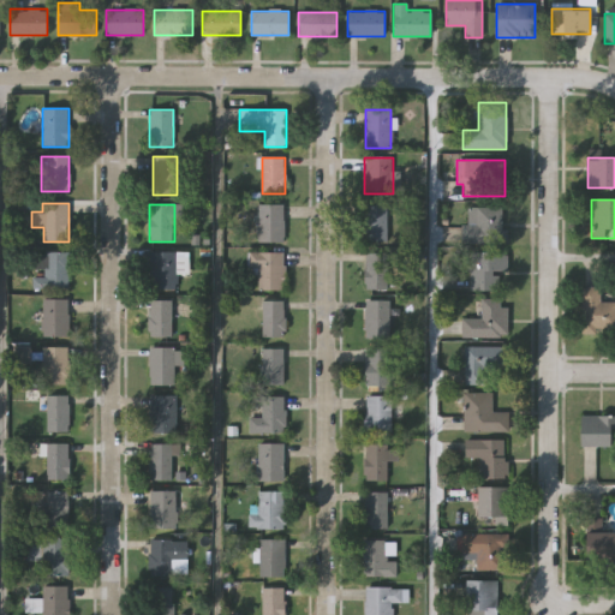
[(284,204),(284,243),(257,243),(257,204),(284,204)]
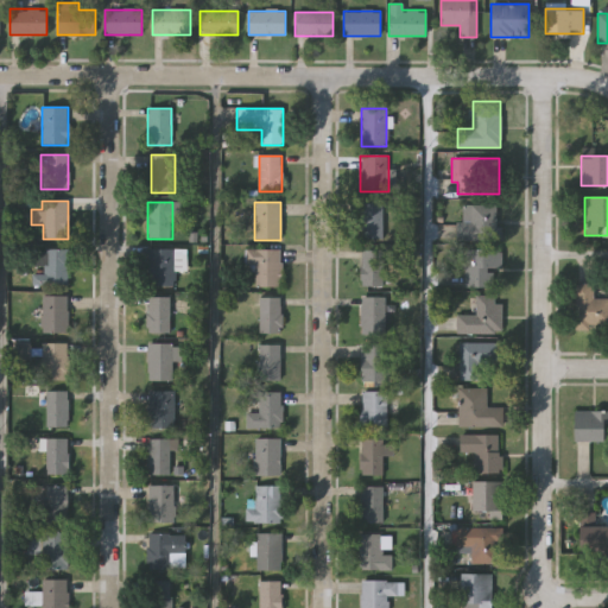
[(382,202),(382,239),(359,239),(359,202),(382,202)]
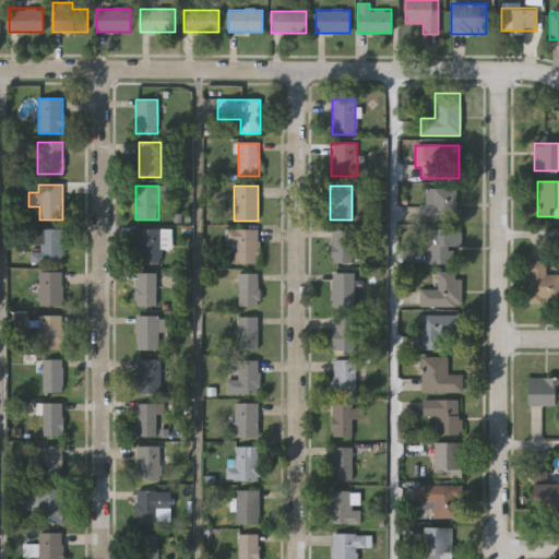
[(425,189),(458,189),(458,222),(425,222),(425,189)]
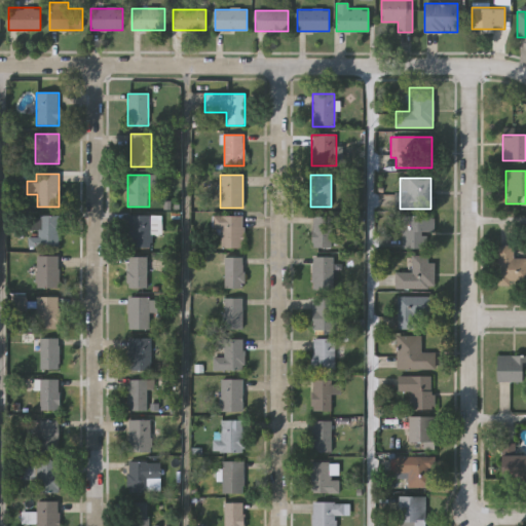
[(424,248),(401,249),(401,216),(434,215),(434,231),(423,232),(424,248)]
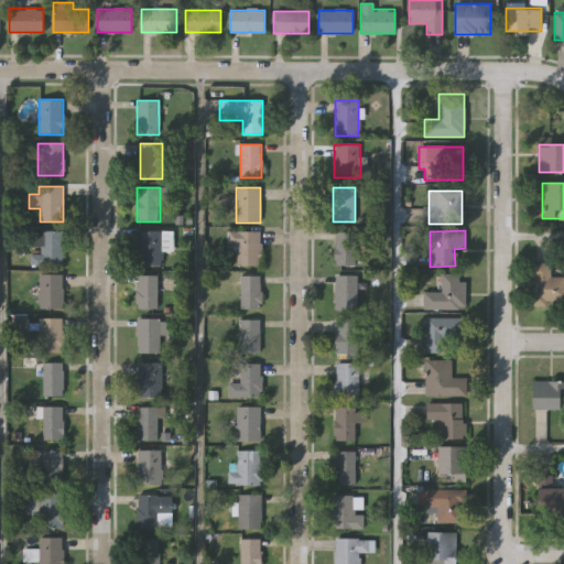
[(32,253),(32,231),(62,231),(62,266),(30,266),(30,253),(32,253)]
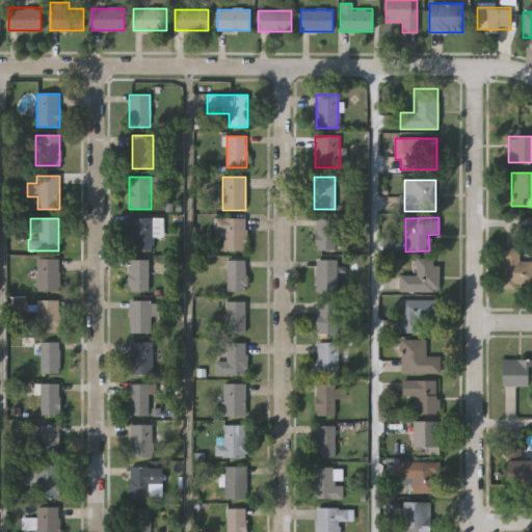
[(129,250),(129,218),(162,218),(161,235),(160,235),(160,229),(152,229),(152,251),(129,250)]
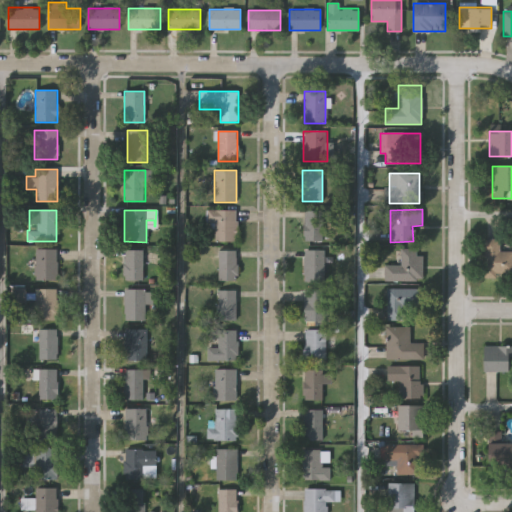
[(215,241),(215,227),(206,227),(206,210),(236,210),(236,241),(215,241)]
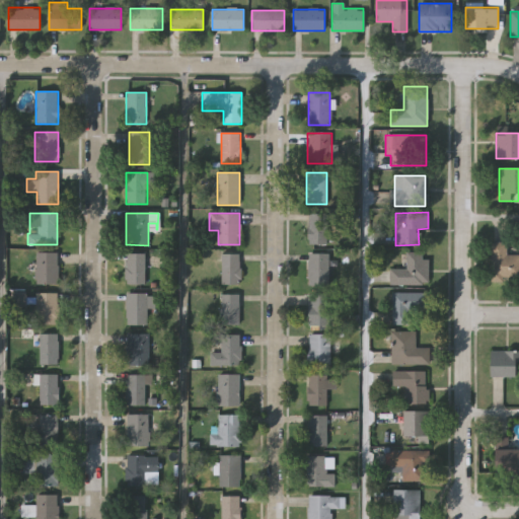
[(326,214),(326,244),(307,244),(307,214),(326,214)]
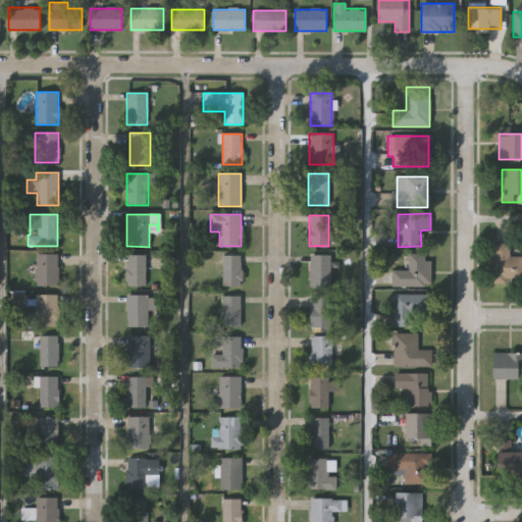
[(521,256),(521,282),(492,282),(493,243),(510,243),(509,256),(521,256)]
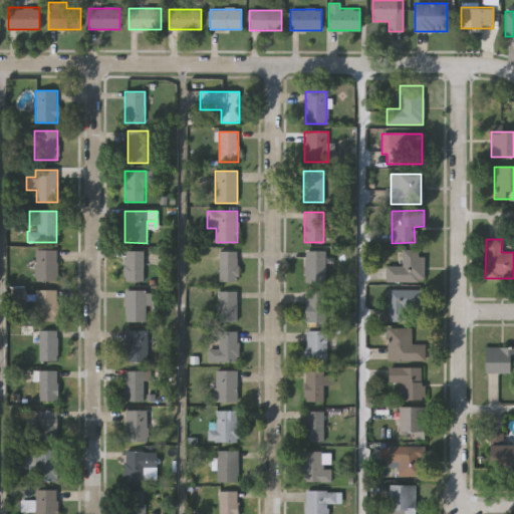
[(34,281),(34,250),(56,250),(56,281),(34,281)]
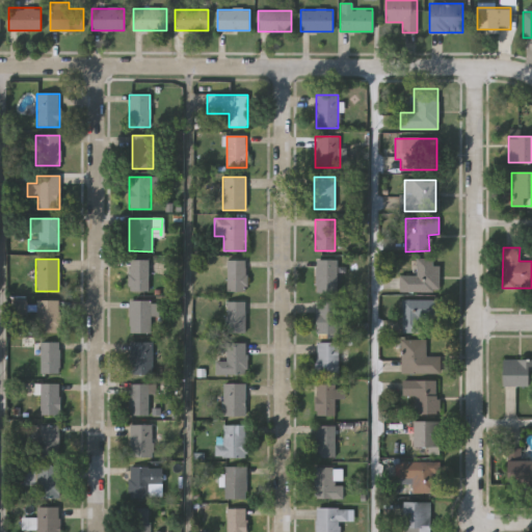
[(437,259),(437,291),(400,291),(400,275),(417,275),(417,259),(437,259)]
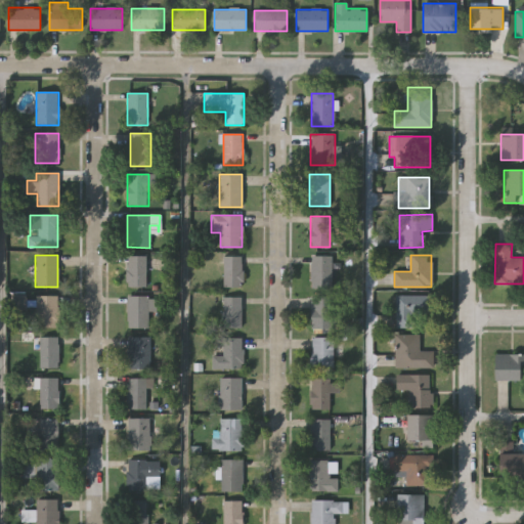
[(146,256),(146,287),(126,287),(126,256),(146,256)]
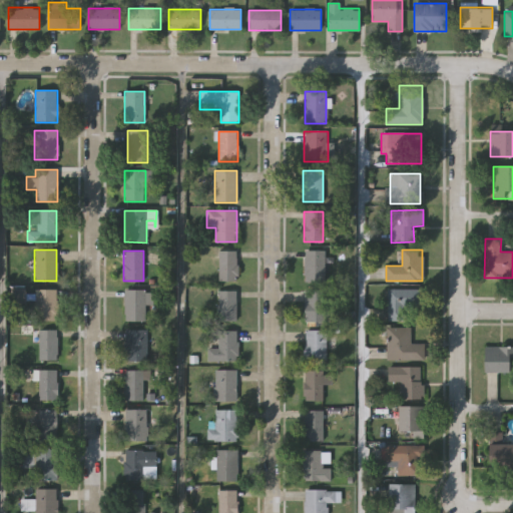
[(218,250),(236,250),(236,282),(218,282),(218,250)]
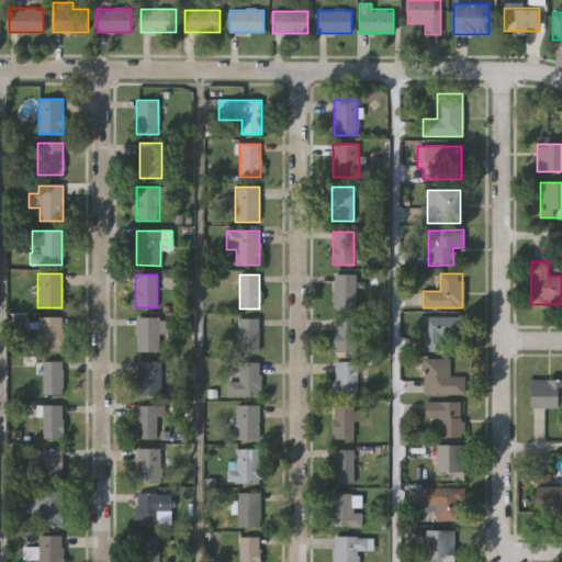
[(334,302),(334,274),(357,274),(357,302),(334,302)]
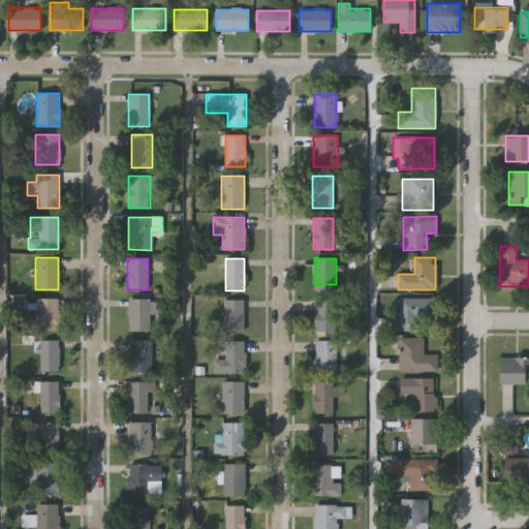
[(35,331),(35,299),(59,299),(59,331),(35,331)]
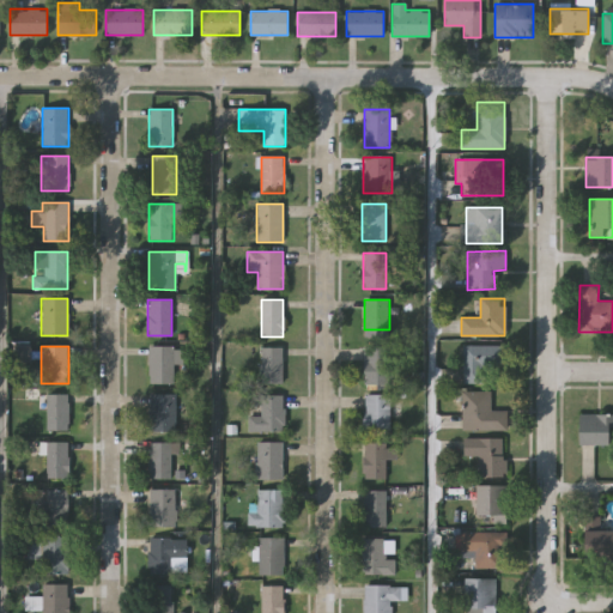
[(463,346),(503,346),(503,368),(484,368),(484,383),(463,383),(463,346)]
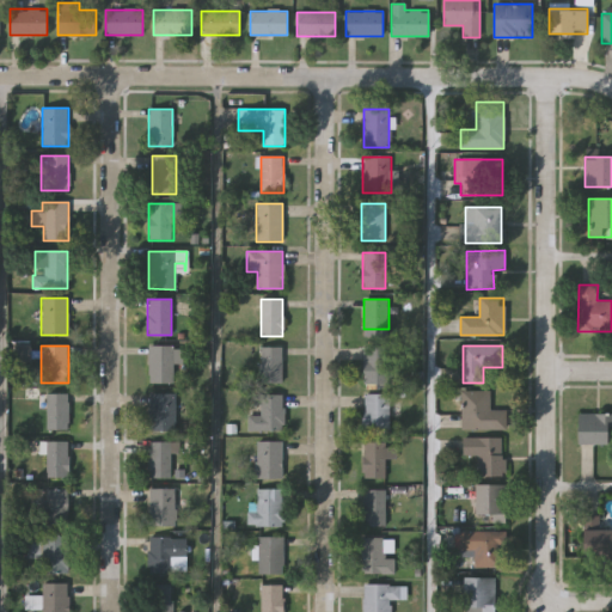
[(172,384),(148,384),(148,347),(182,347),(182,363),(172,363),(172,384)]
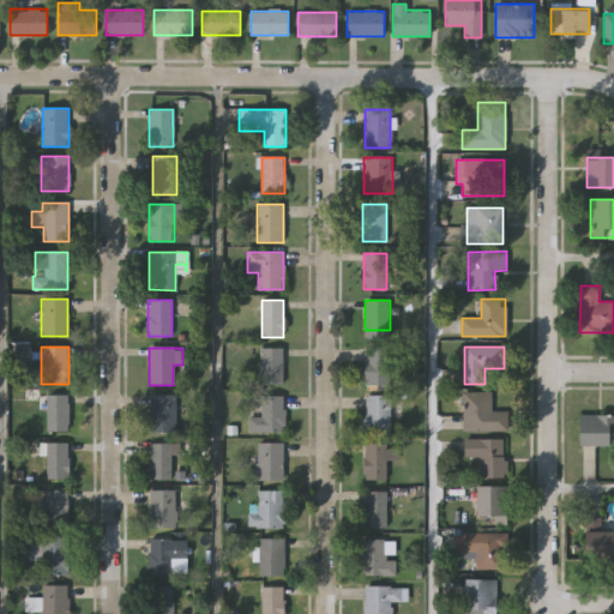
[(283,384),(260,384),(260,348),(283,348),(283,384)]
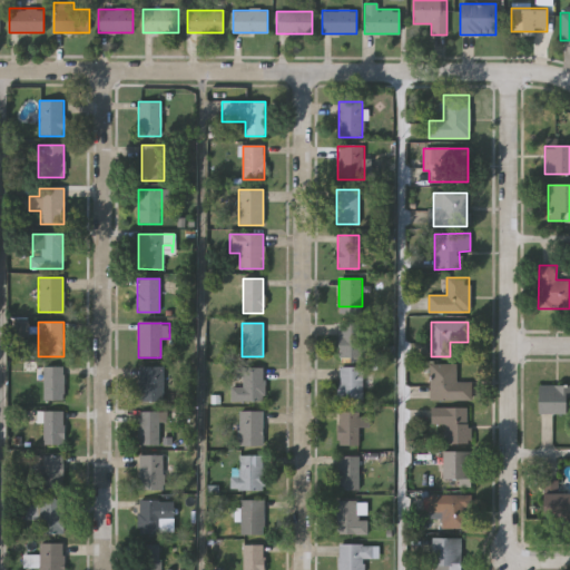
[(337,357),(337,324),(362,324),(362,357),(337,357)]
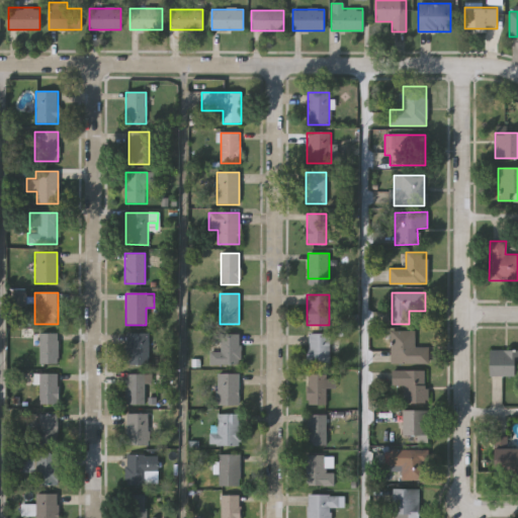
[(428,363),(391,363),(391,331),(415,331),(415,347),(428,347),(428,363)]
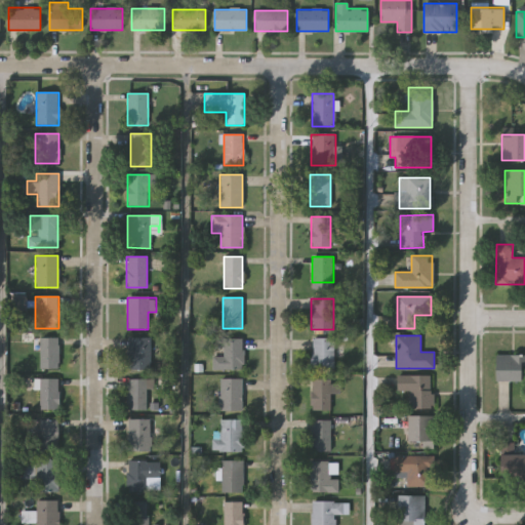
[(57,369),(39,369),(39,337),(57,337),(57,369)]
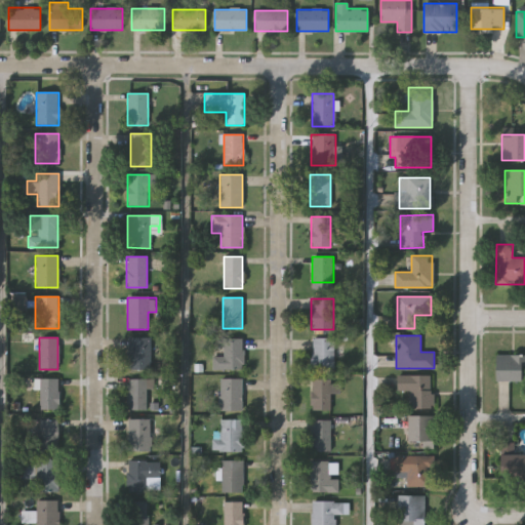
[(127,337),(150,337),(150,369),(127,369),(127,337)]
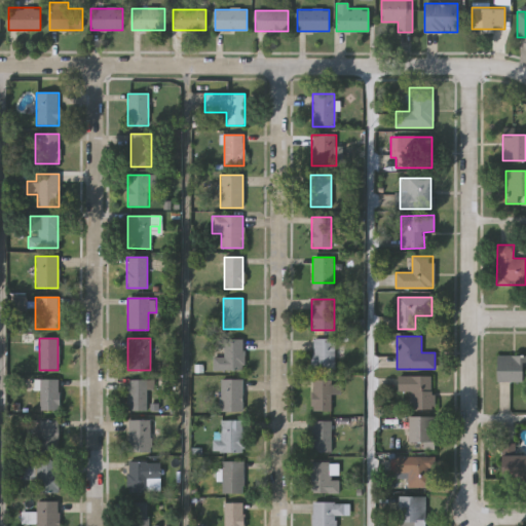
[(243,371),(213,371),(213,357),(218,357),(218,339),(243,339),(243,371)]
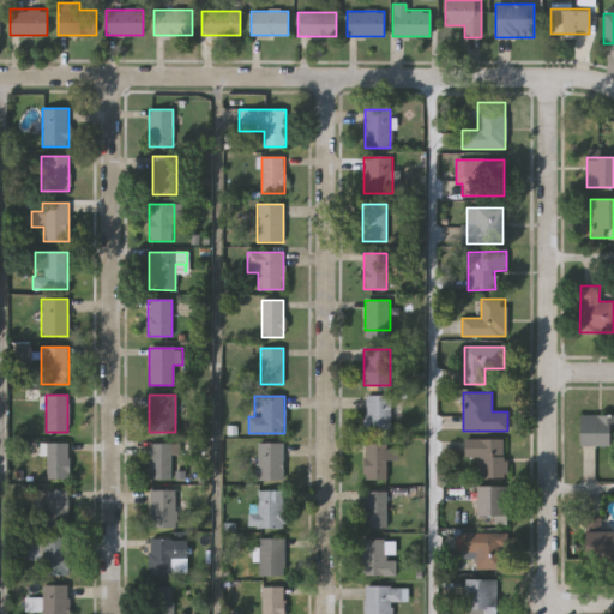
[(390,396),(390,433),(363,433),(363,396),(390,396)]
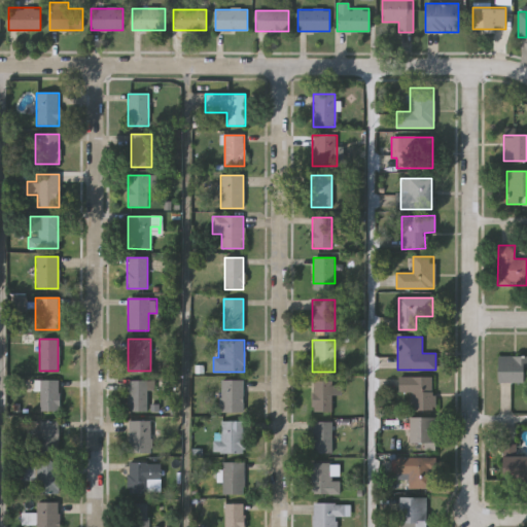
[(498,356),(526,356),(526,383),(498,383),(498,356)]
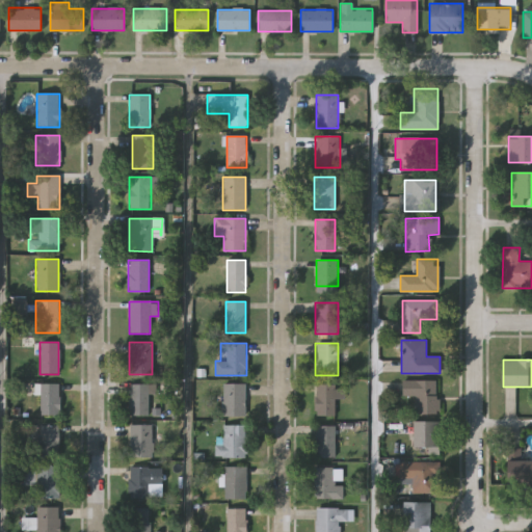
[(402,396),(402,380),(437,380),(437,414),(416,414),(416,396),(402,396)]
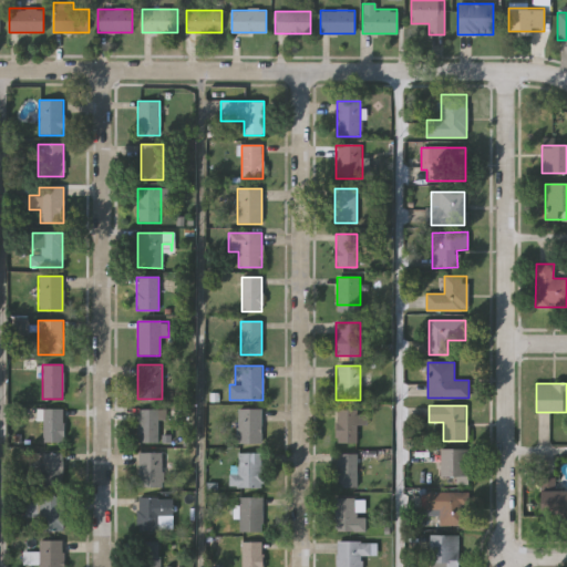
[(62,442),(41,442),(41,409),(62,409),(62,442)]
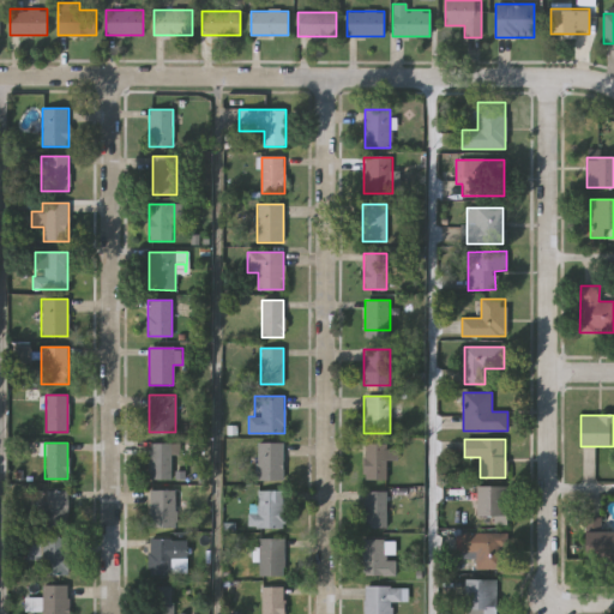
[(282,443),(282,481),(257,481),(257,443),(282,443)]
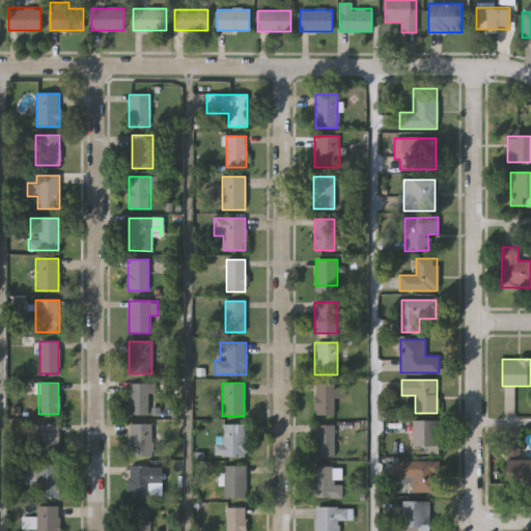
[(152,384),(152,415),(129,415),(129,384),(152,384)]
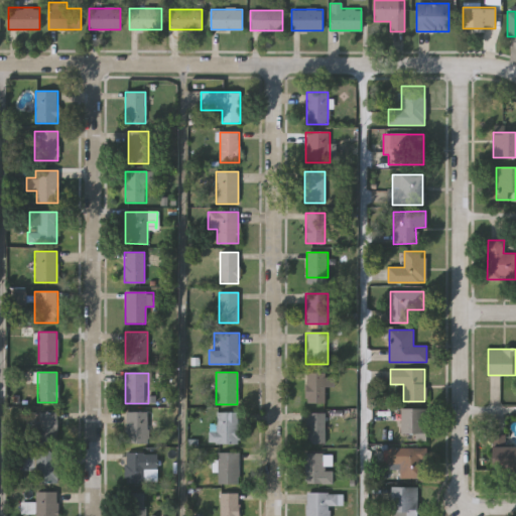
[(325,373),(325,403),(305,403),(305,373),(325,373)]
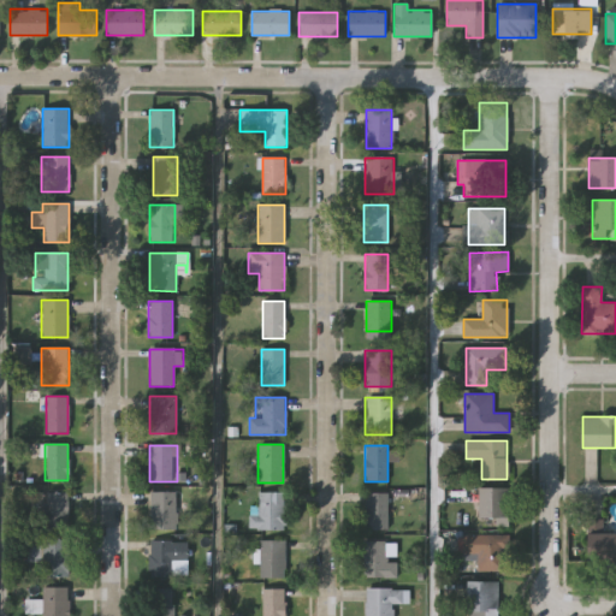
[(509,489),(509,526),(493,526),(493,517),(478,517),(478,489),(509,489)]
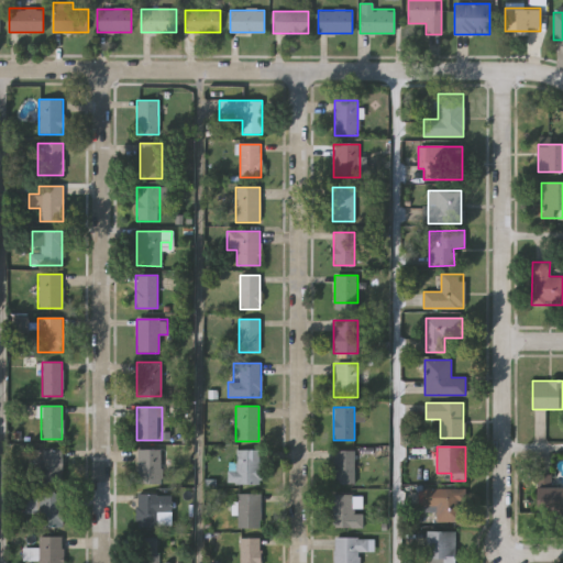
[(40,450),(58,450),(58,482),(40,482),(40,450)]
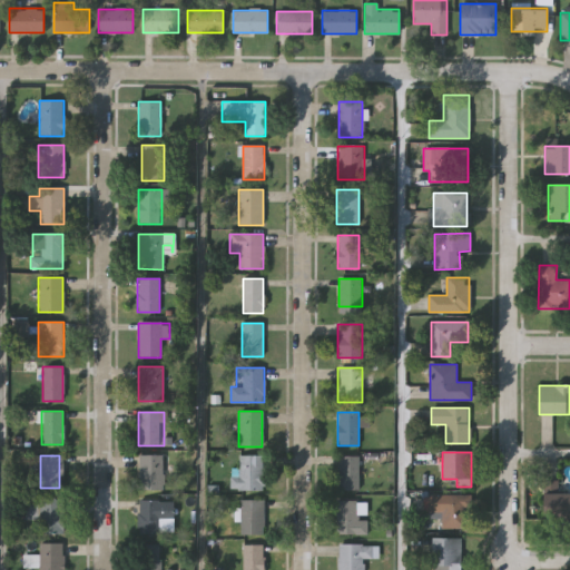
[(163,490),(138,490),(138,455),(163,455),(163,490)]
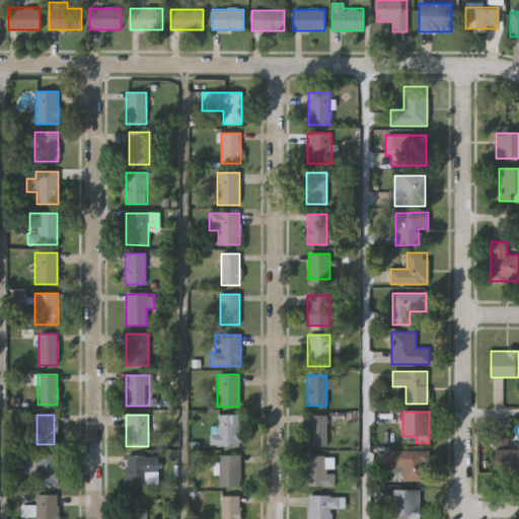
[(209,446),(209,426),(217,426),(217,415),(239,415),(239,446),(209,446)]
